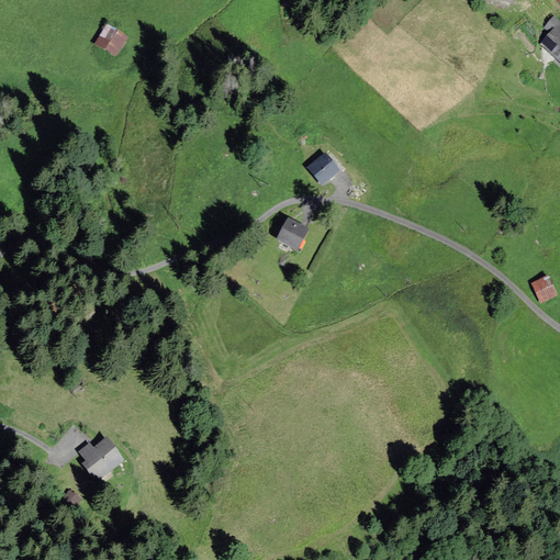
[(559,22),(552,15),(544,25),(550,31),(540,42),(559,59),(559,22)]
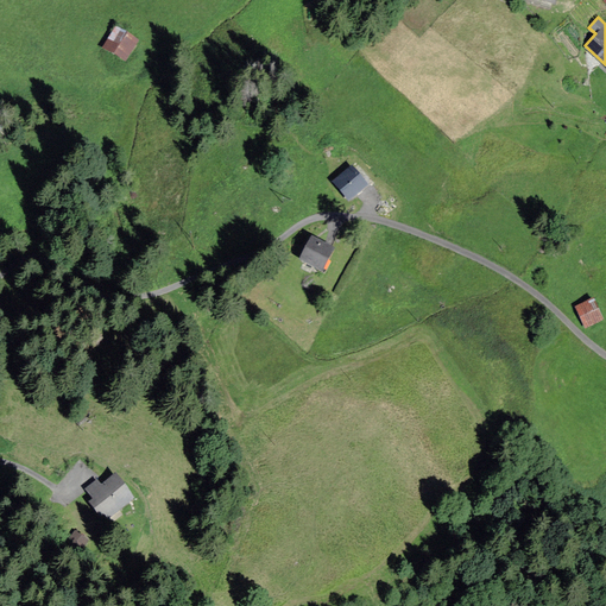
[(124,58),(134,40),(112,27),(102,46),(124,58)]
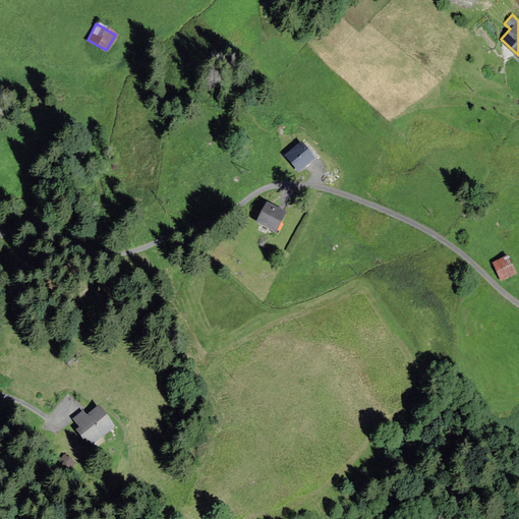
[(311,159),(299,143),(285,155),(297,169),(311,159)]
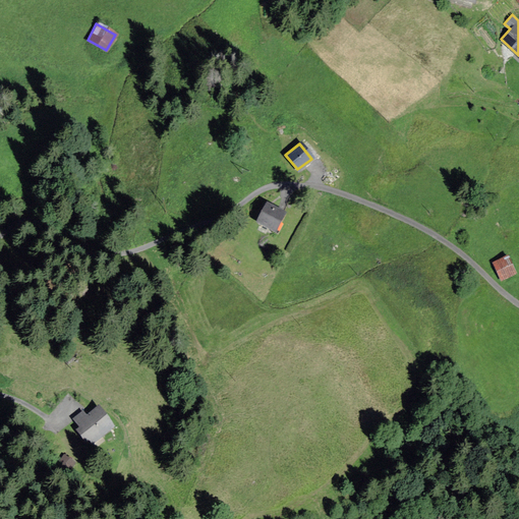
[(282,214),(266,205),(256,222),(273,230),(282,214)]
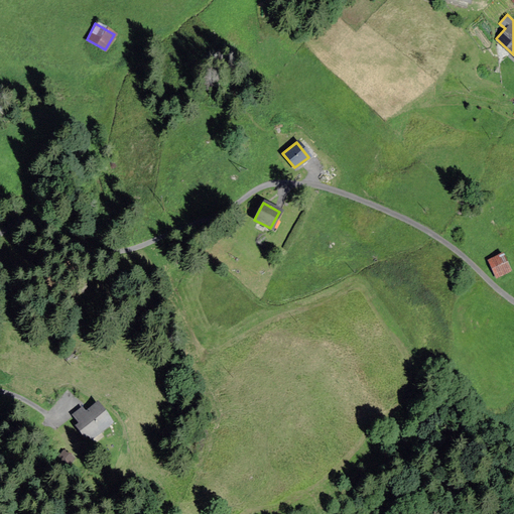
[(508,271),(501,254),(488,259),(495,276),(508,271)]
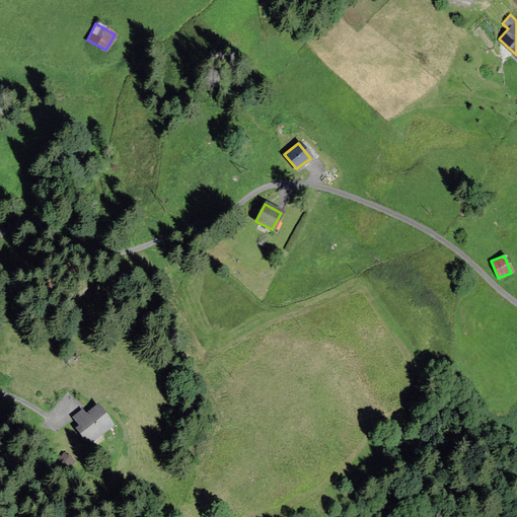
[(84,415),(81,410),(72,417),(78,425),(74,428),(85,443),(109,425),(96,405),(84,415)]
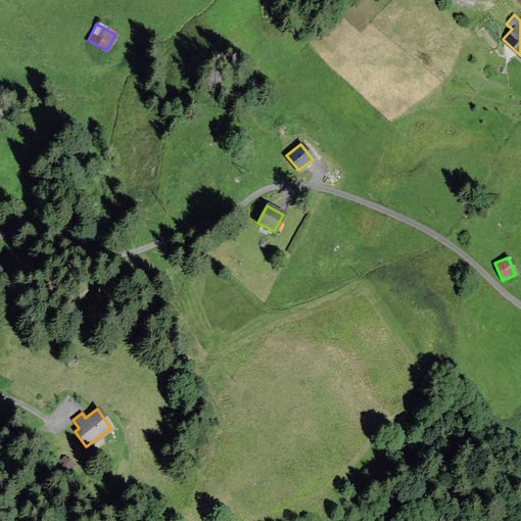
[(70,468),(75,461),(62,453),(57,460),(70,468)]
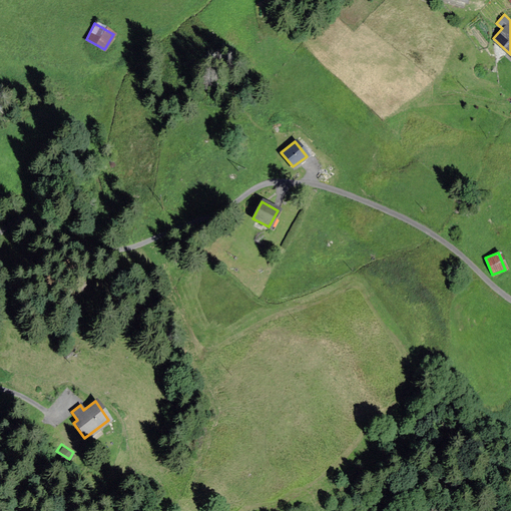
All buildings are outlined.
